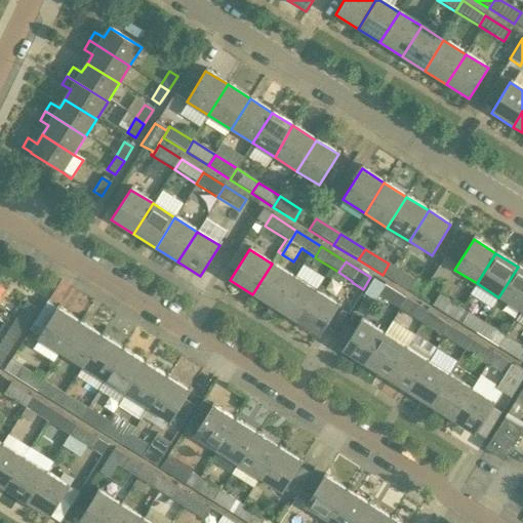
[(292,277),(272,264),(252,294),(274,309),(292,277)]
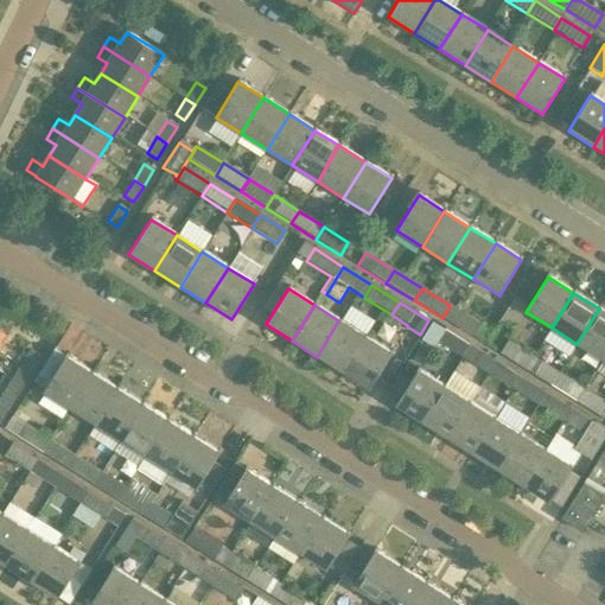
[(479,324),(450,305),(443,318),(471,337),(479,324)]
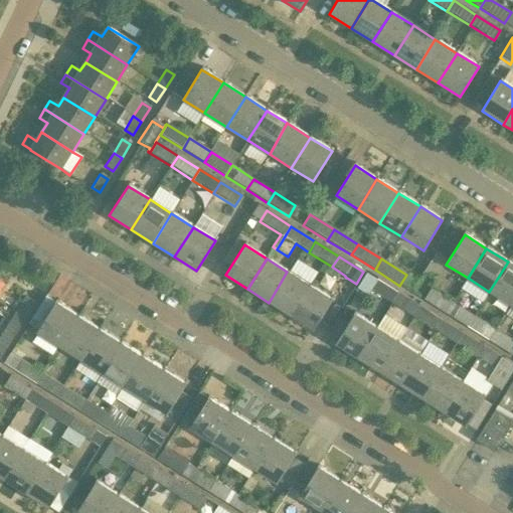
[(512,265),(508,262),(489,292),(511,306),(512,302),(512,265)]
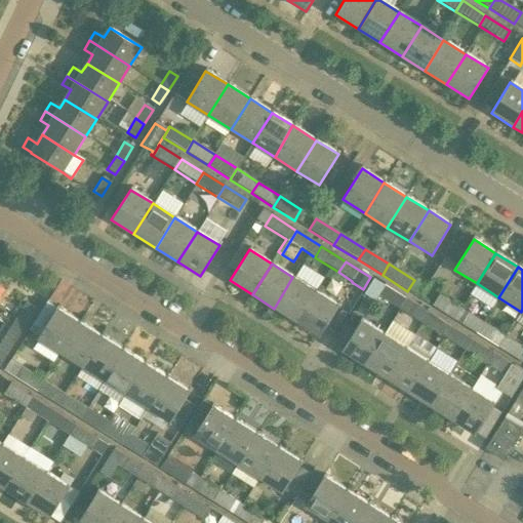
[(316,291),(292,277),(274,309),(296,322),(316,291)]
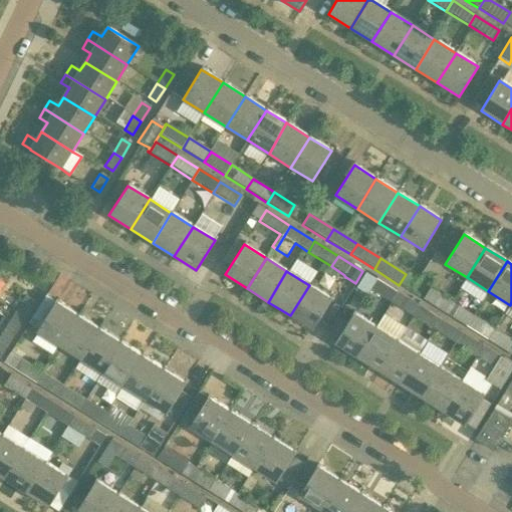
[(391,303),(398,293),(364,273),(358,284),(391,303)]
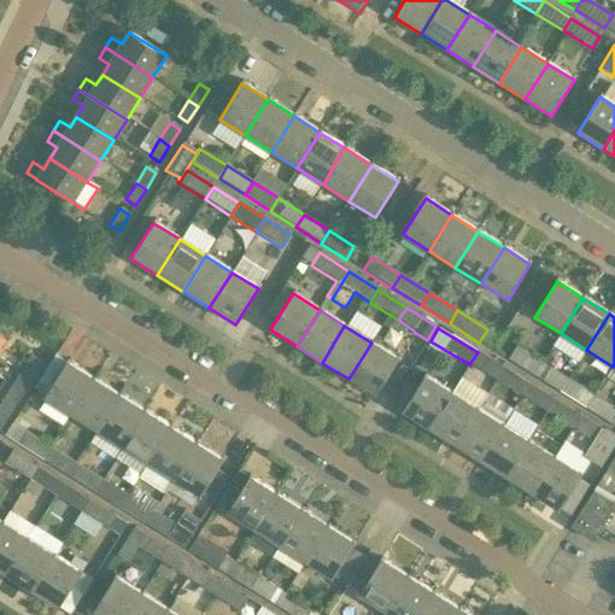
[(398,359),(372,343),(349,379),(375,396),(398,359)]
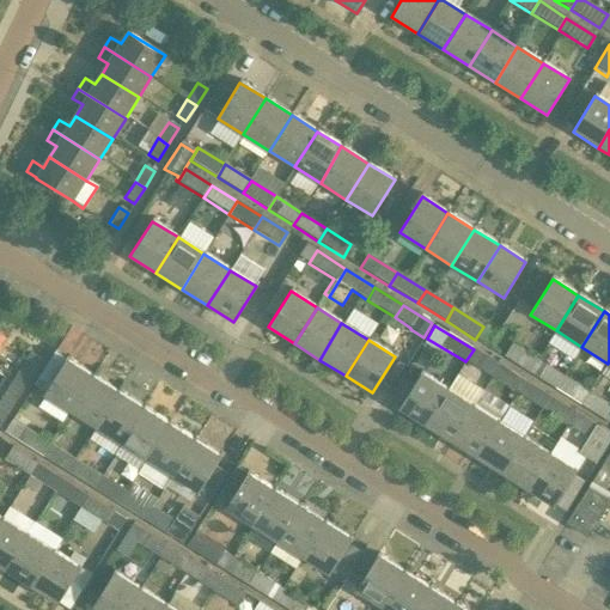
[(12,378),(25,386),(46,354),(32,347),(12,378)]
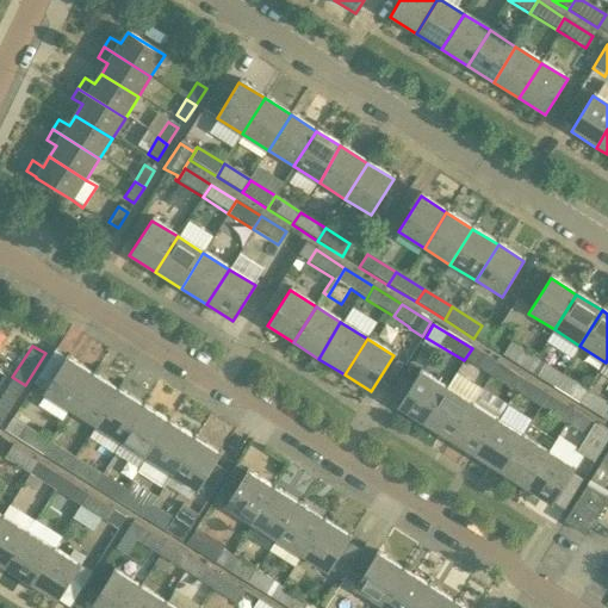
[(472,348),(464,360),(490,377),(497,364),(472,348)]
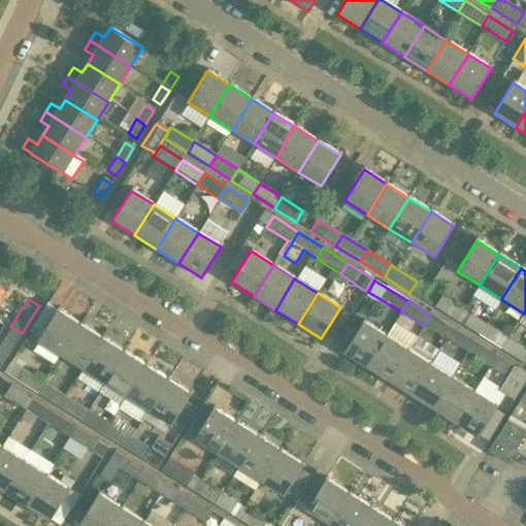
[(448,301),(440,311),(457,322),(463,311),(448,301)]
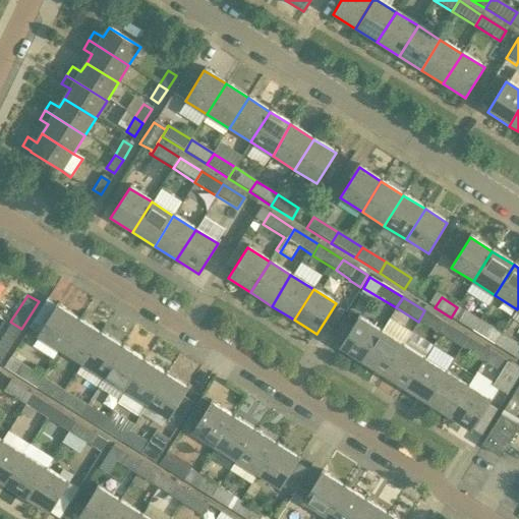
[(58,350),(77,320),(55,306),(37,337),(58,350)]
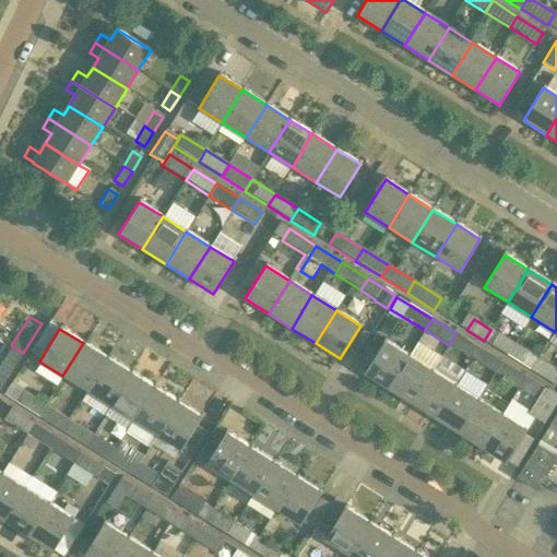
[(480,347),(455,333),(449,345),(472,359),(480,347)]
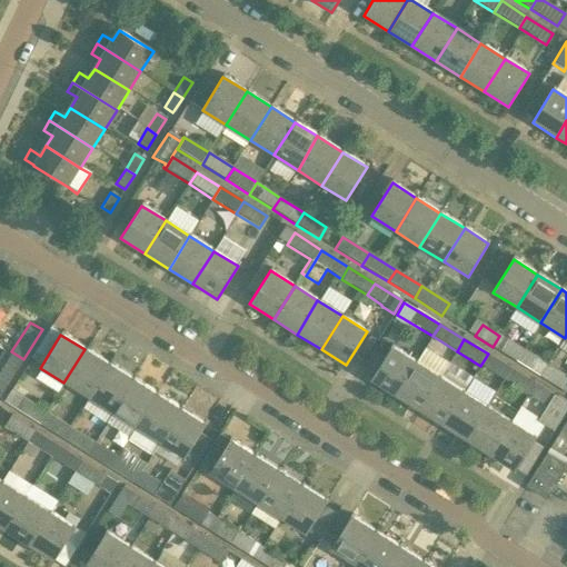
[(507,340),(499,351),(516,362),(524,350),(507,340)]
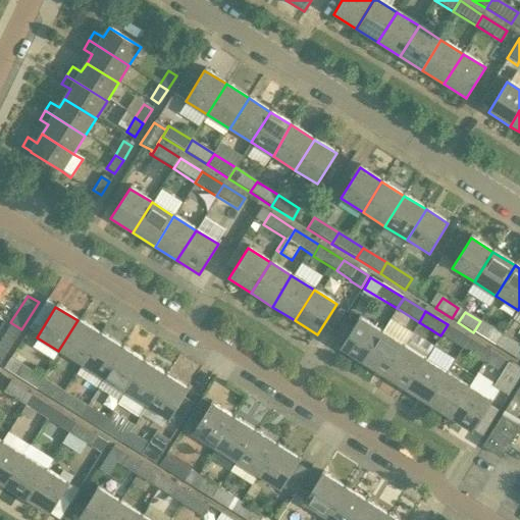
[(362,363),(381,332),(359,318),(340,349),(362,363)]
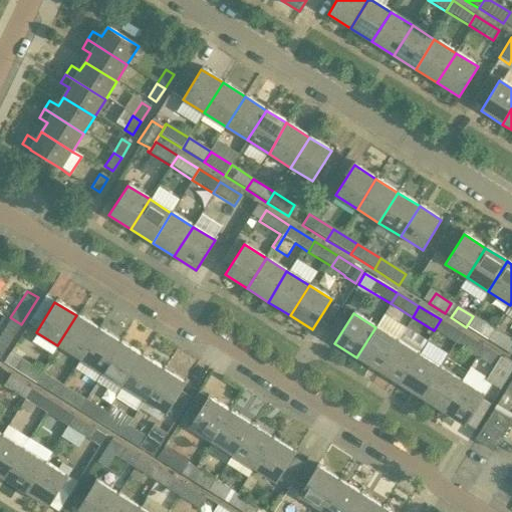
[(98,329),(76,315),(57,345),(79,359),(98,329)]
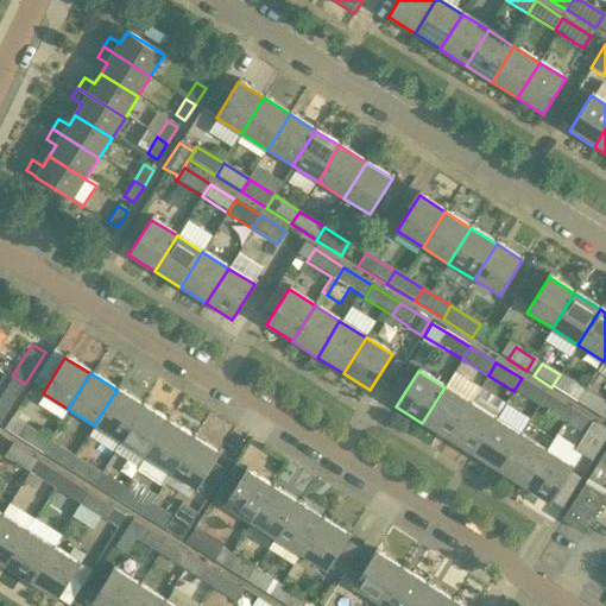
[(12,376),(0,396),(0,401),(10,408),(25,384),(12,376)]
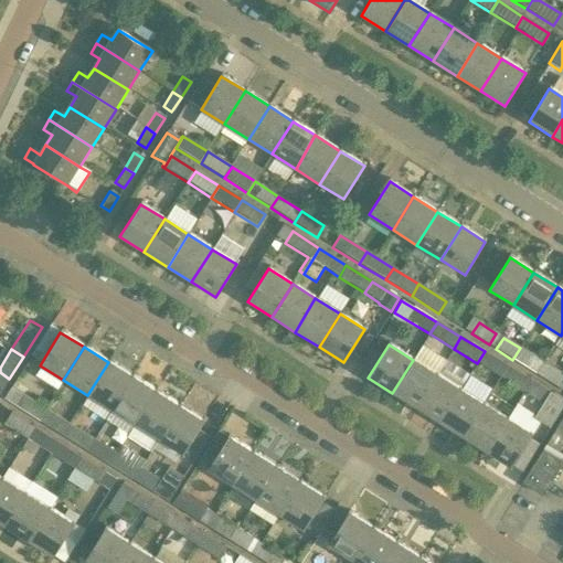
[(485,351),(477,363),(491,372),(498,360),(485,351)]
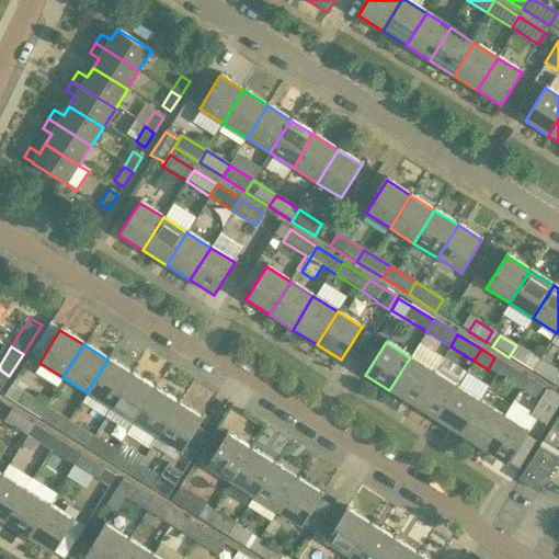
[(522,350),(514,361),(532,372),(539,361),(522,350)]
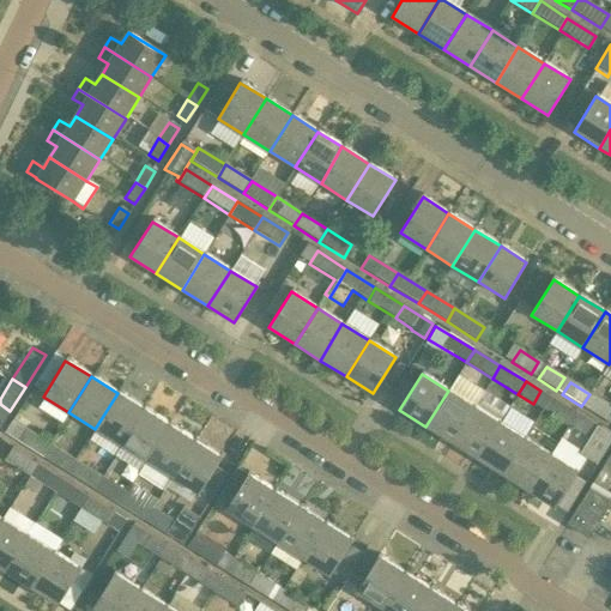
[(473,406),(448,391),(425,427),(451,442),(473,406)]
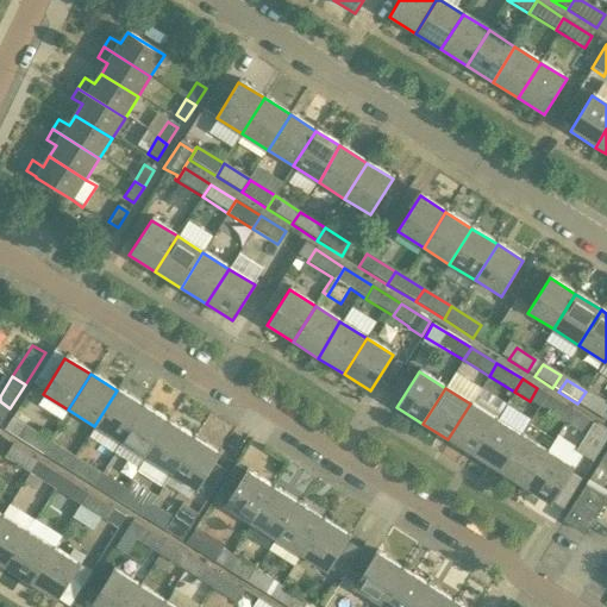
[(142,406),(117,390),(94,426),(120,442),(142,406)]
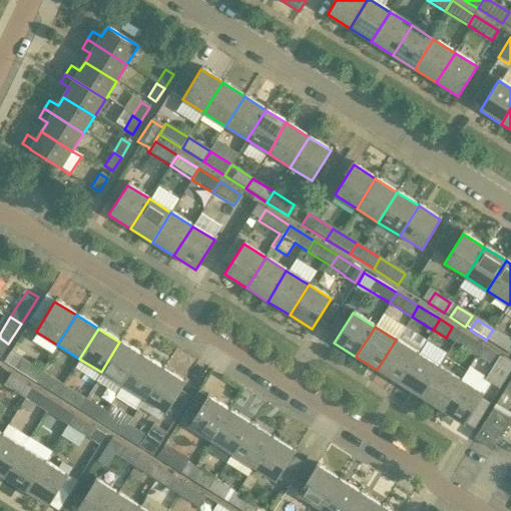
[(461,333),(454,343),(470,353),(477,342),(461,333)]
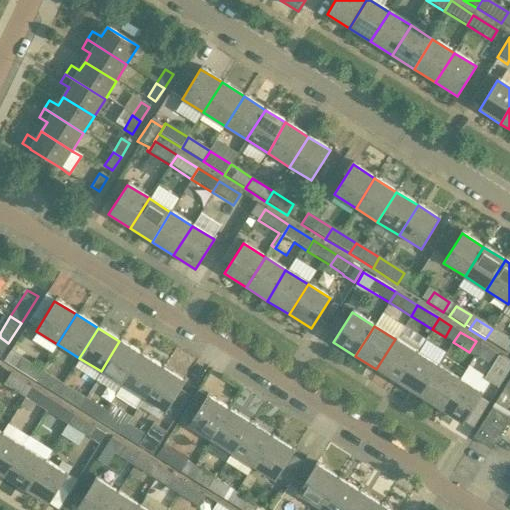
[(509,340),(499,333),(492,343),(506,352),(509,346),(509,340)]
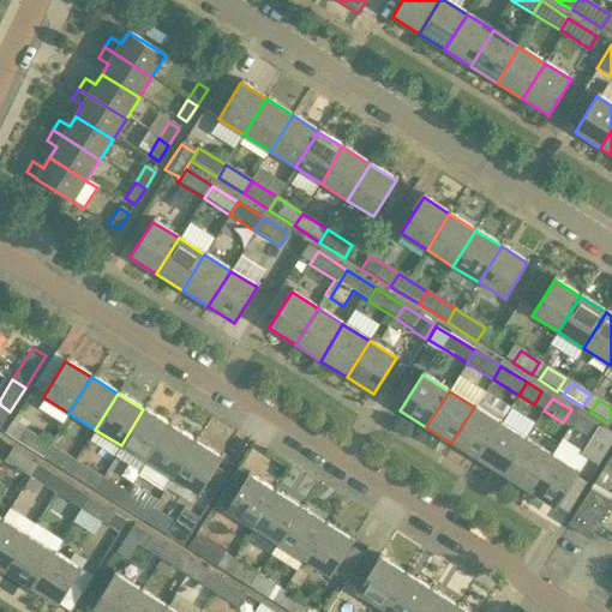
[(0,427),(10,412),(0,405),(0,427)]
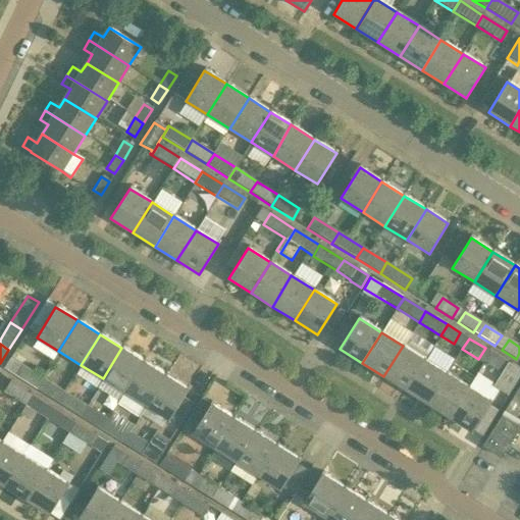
[(403,346),(383,376),(406,391),(425,360),(403,346)]
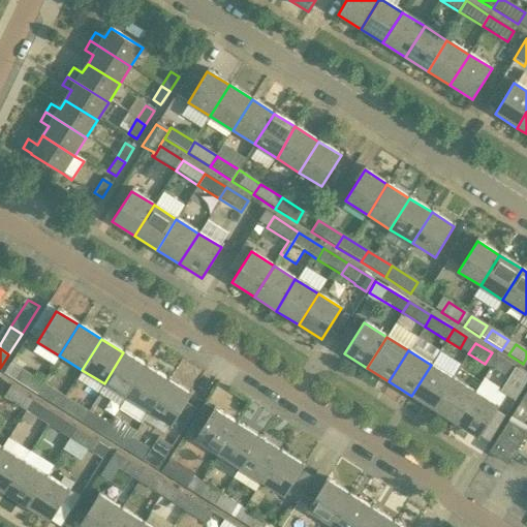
[(123,352),(104,383),(126,398),(146,367),(123,352)]
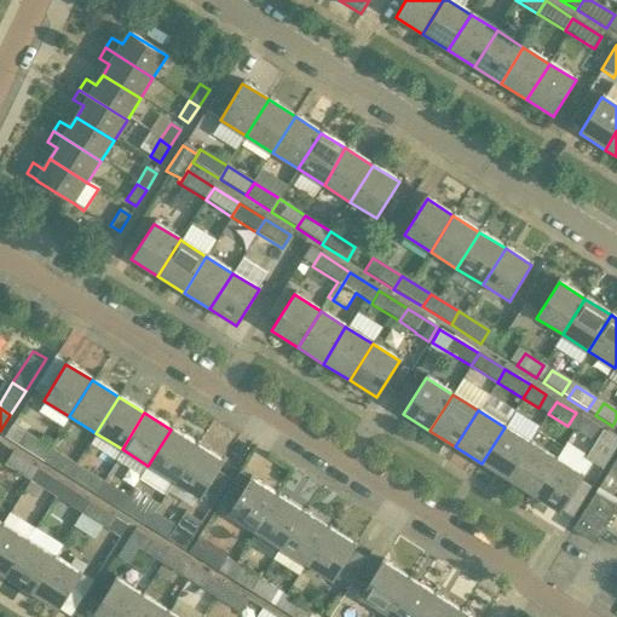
[(616,445),(616,438),(582,417),(575,430),(594,442),(583,459),(603,471),(616,445)]
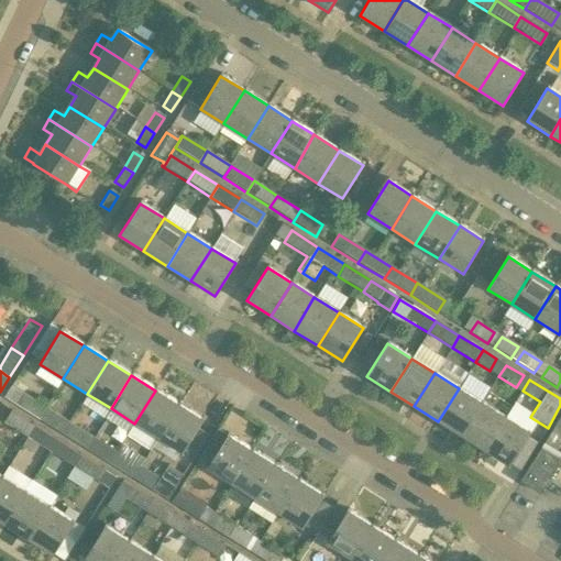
[(37,419),(45,408),(22,393),(24,389),(12,383),(3,397),(37,419)]
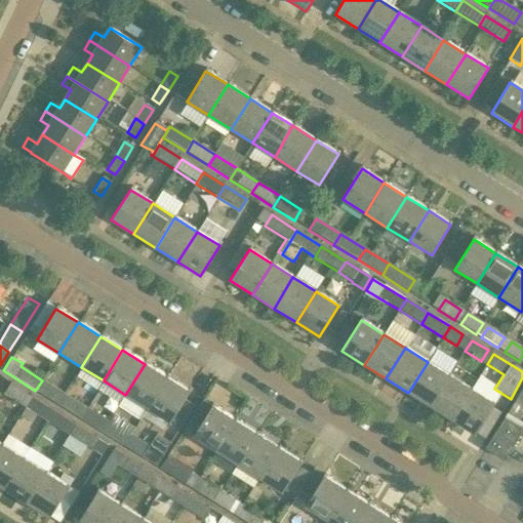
[(449,376),(428,362),(408,393),(430,407),(449,376)]
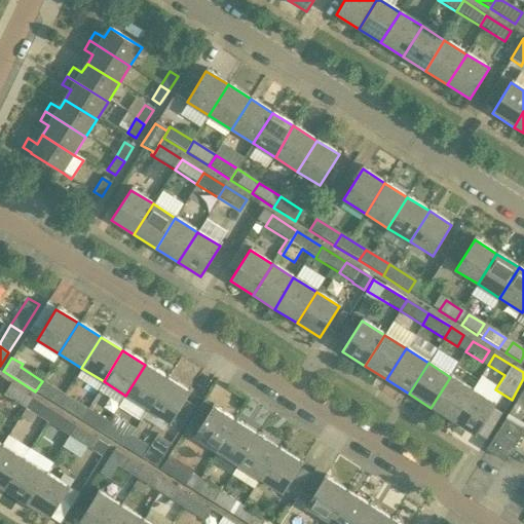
[(166,378),(145,365),(125,396),(148,409),(166,378)]
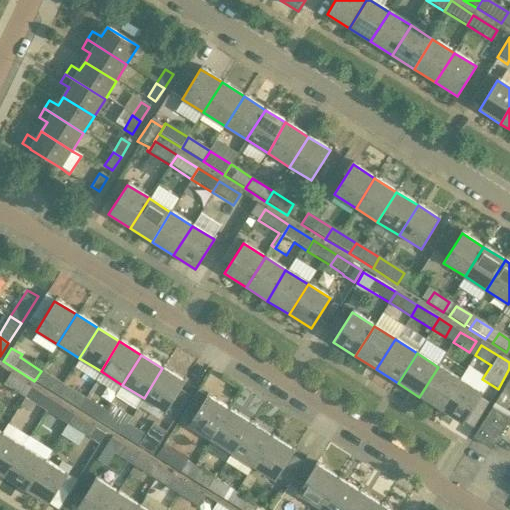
[(438,367),(419,397),(441,410),(460,380),(458,379),(464,370),(444,358),(439,367),(438,367)]
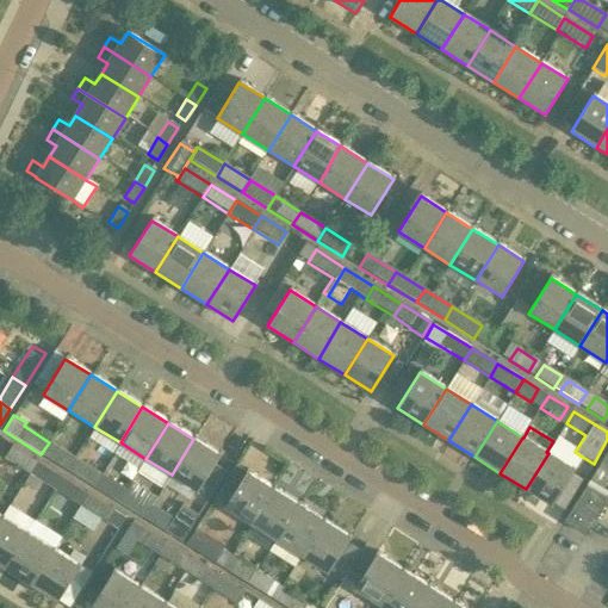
[(219,456),(193,439),(172,475),(197,491),(219,456)]
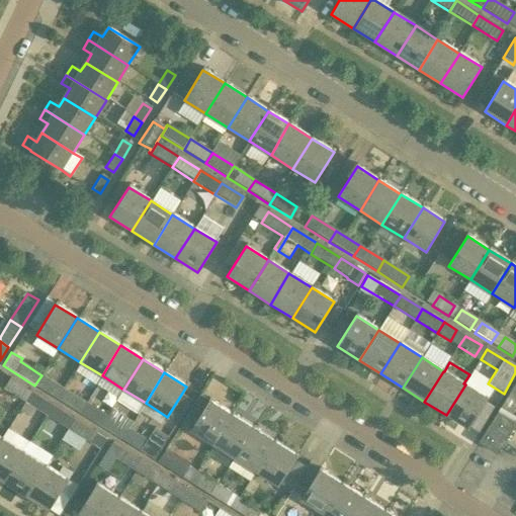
[(41,375),(34,385),(57,400),(63,389),(41,375)]
